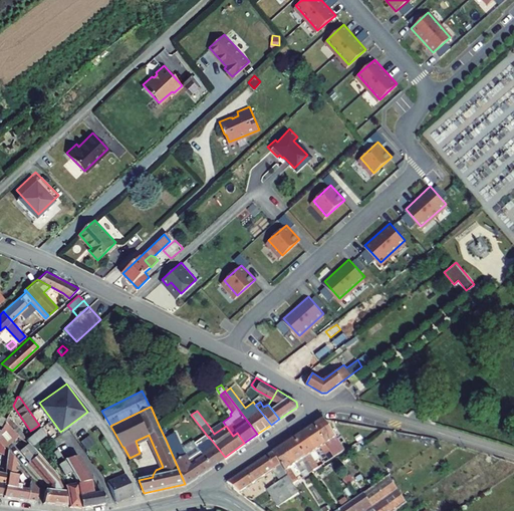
[(18,434),(22,438),(24,436),(23,432),(21,430),(22,429),(7,415),(6,417),(4,420),(18,434)]
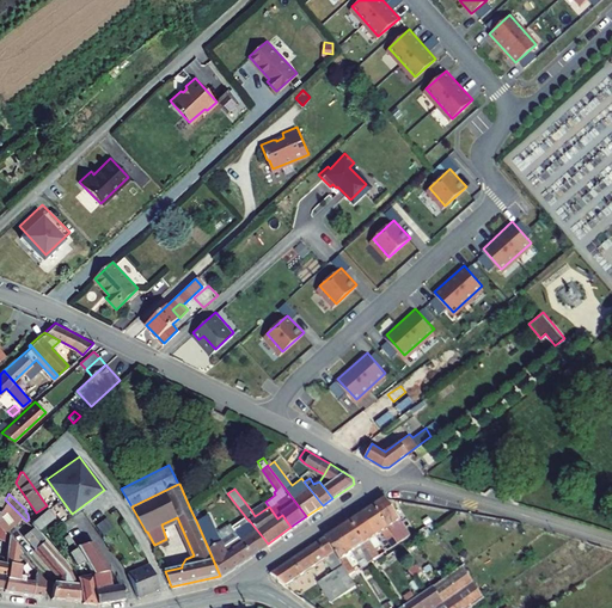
[(373,504),(397,541),(403,538),(392,522),(399,519),(385,496),(373,504)]
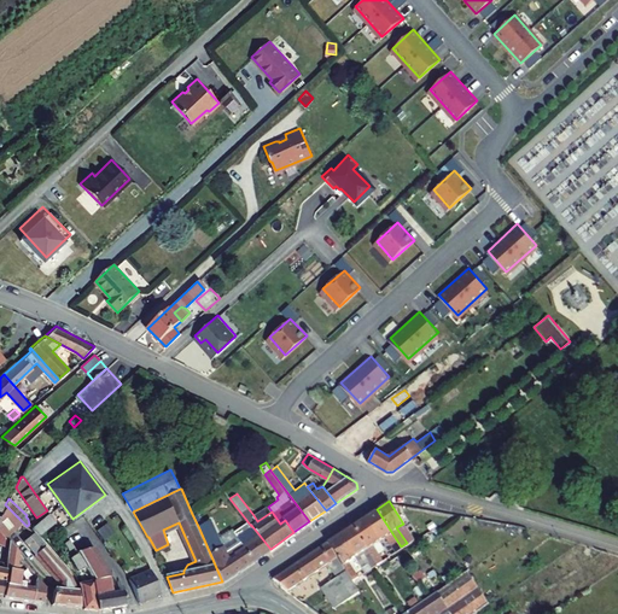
[(0,528),(5,536),(22,521),(5,504),(3,510),(0,514),(0,528)]
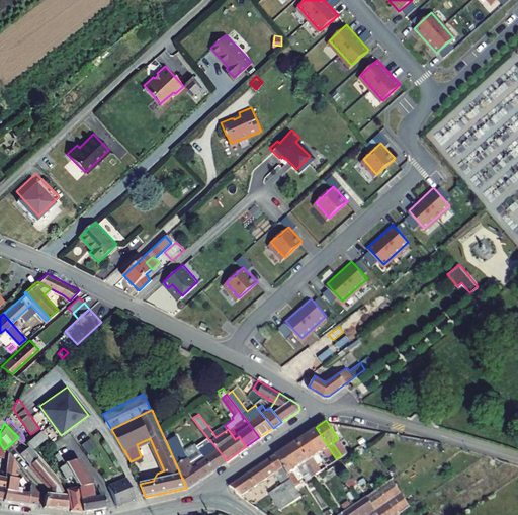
[(216,437),(228,429),(225,425),(224,425),(212,432),(216,437)]
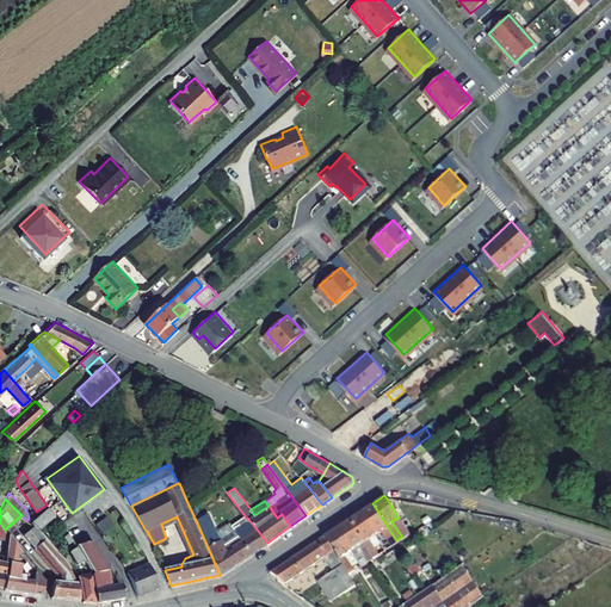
[(392,544),(396,540),(372,503),(360,512),(375,533),(381,530),(392,544)]
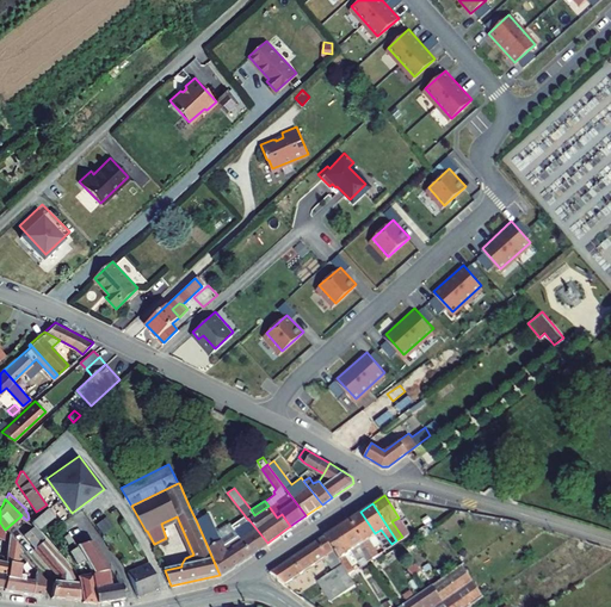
[(36,512),(38,514),(48,506),(47,505),(36,512)]
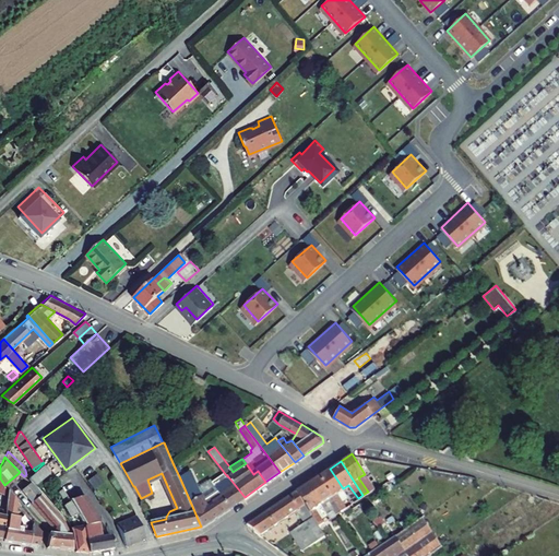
[(36,483),(50,471),(44,463),(35,471),(30,476),(36,483)]
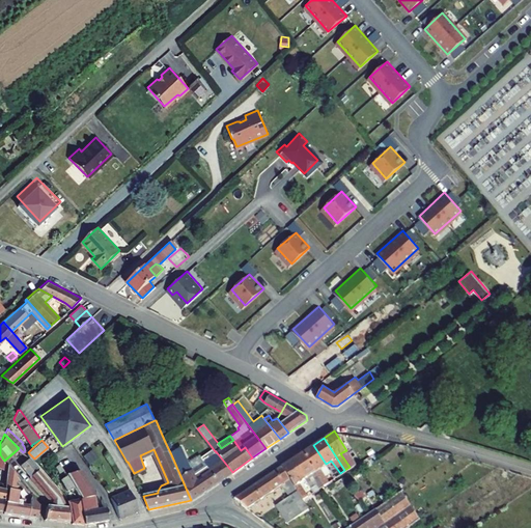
[(170,452),(174,450),(170,440),(165,442),(170,452)]
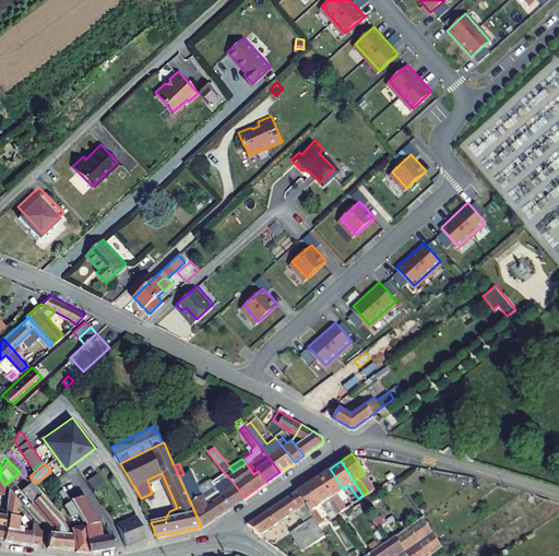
[(227,475),(227,476),(214,484),(218,491),(221,494),(207,503),(205,498),(191,469),(183,474),(179,476),(201,527),(245,497),(227,475)]
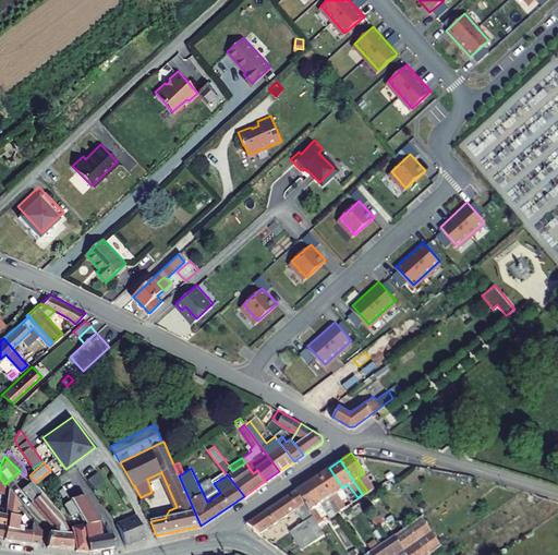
[(318,474),(340,509),(346,506),(341,498),(347,495),(342,487),(329,468),(318,474)]
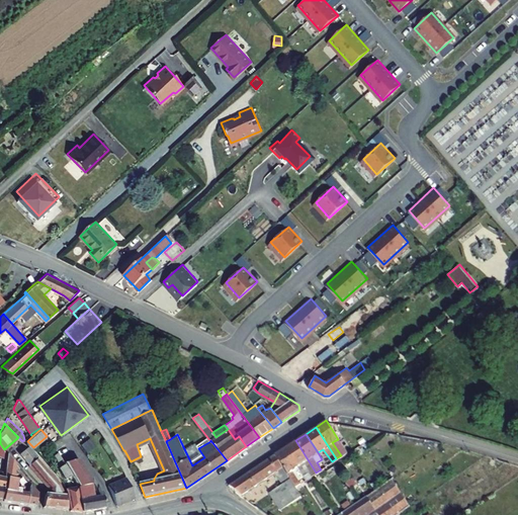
[(312,476),(316,473),(295,440),(285,447),(297,465),(304,475),(309,471),(312,476)]
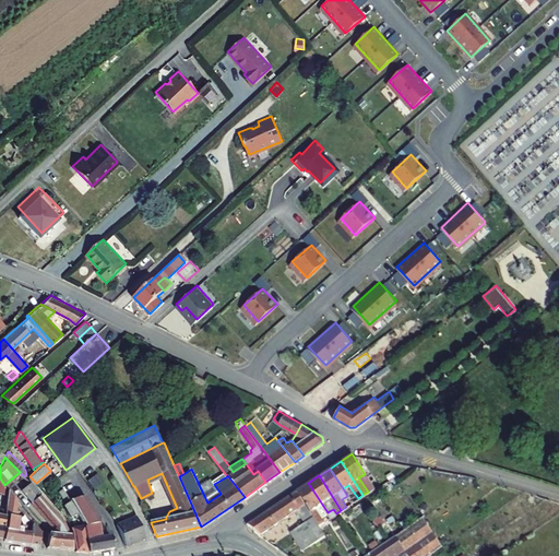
[(31,481),(22,487),(54,525),(52,531),(48,531),(47,545),(72,548),(70,532),(64,520),(31,481)]
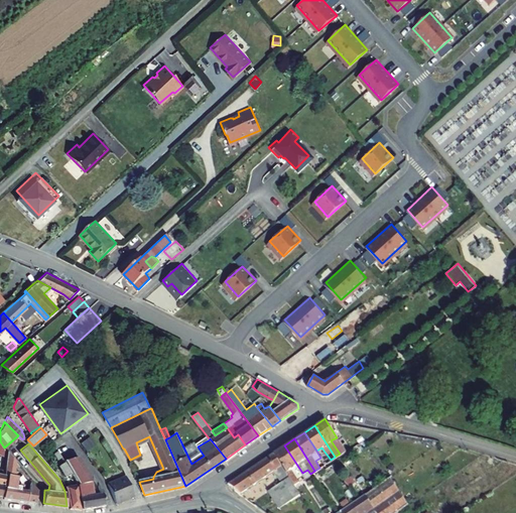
[(293,483),(294,484),(298,481),(290,468),(296,464),(284,445),(273,453),(293,483)]
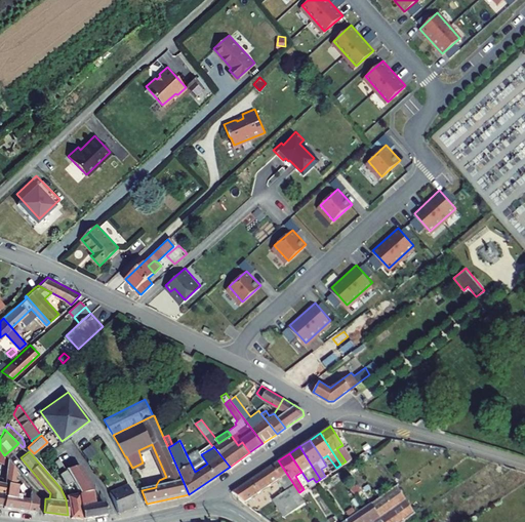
[(14,482),(15,473),(17,471),(7,458),(6,464),(5,478),(4,482),(5,482),(8,482),(6,495),(4,506),(28,510),(37,511),(39,497),(31,488),(30,497),(21,495),(22,491),(16,490),(18,482),(14,482)]
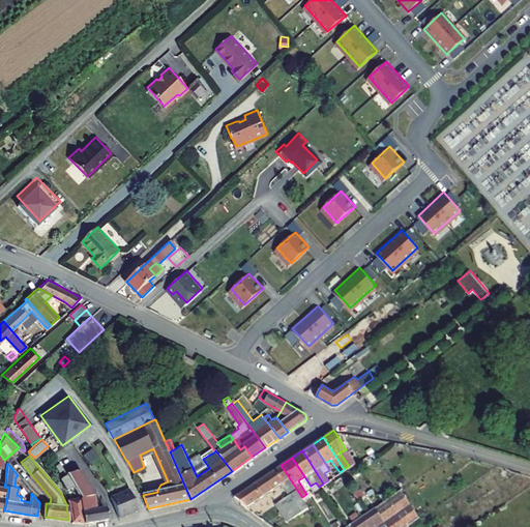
[(197,476),(209,468),(207,465),(195,472),(197,476)]
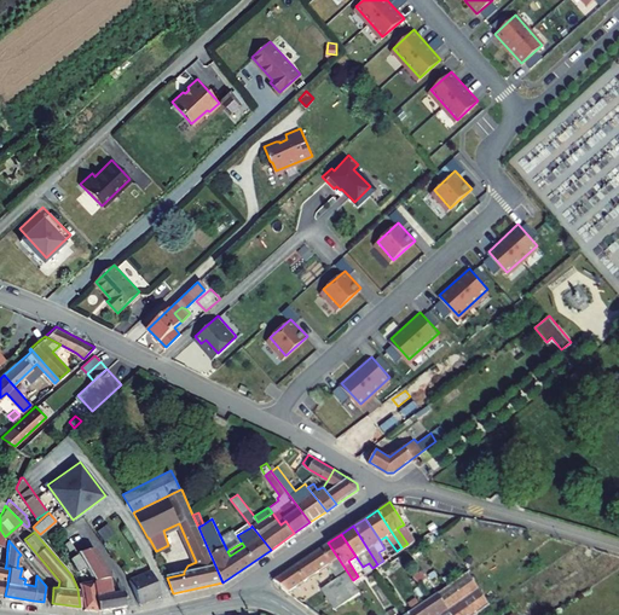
[(273,578),(287,590),(329,563),(337,576),(322,587),(335,608),(359,592),(352,580),(352,579),(328,543),(273,578)]
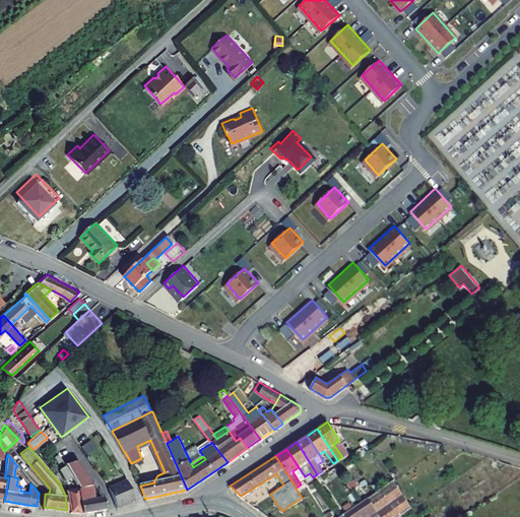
[(78,460),(73,461),(78,471),(83,468),(78,460)]
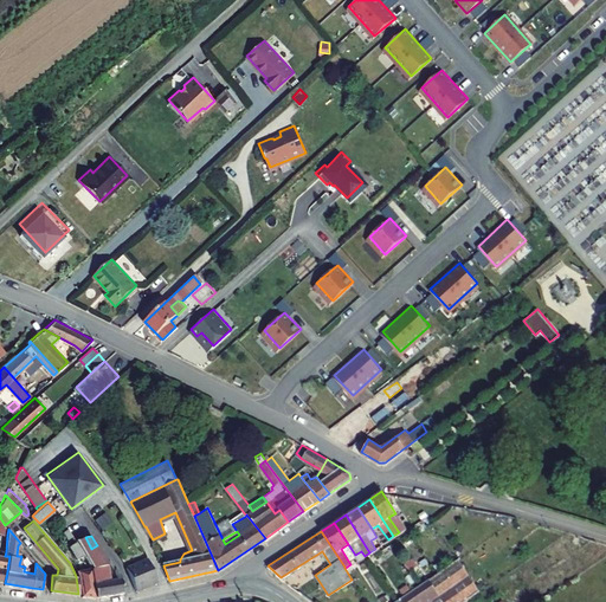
[(96,596),(124,591),(120,578),(109,580),(104,557),(97,545),(91,549),(85,537),(84,537),(84,538),(76,541),(91,569),(96,596)]
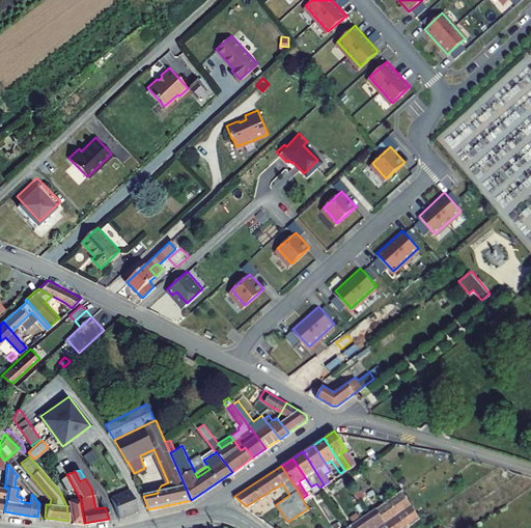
[(70,504),(72,521),(84,523),(80,499),(66,474),(62,476),(60,478),(67,490),(72,500),(74,503),(70,504)]
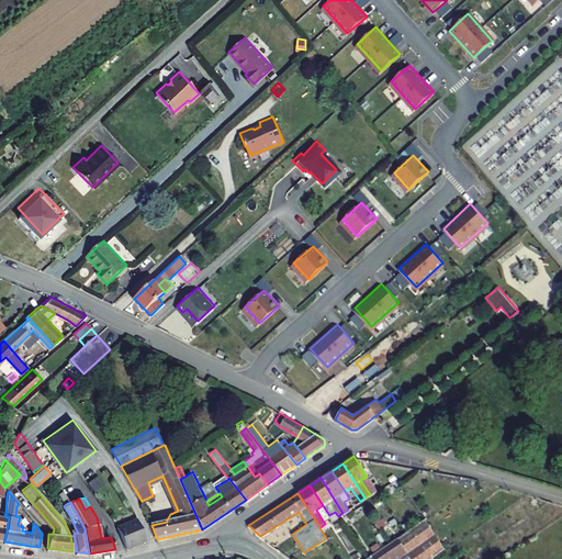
[(135,514),(115,522),(125,547),(145,539),(135,514)]
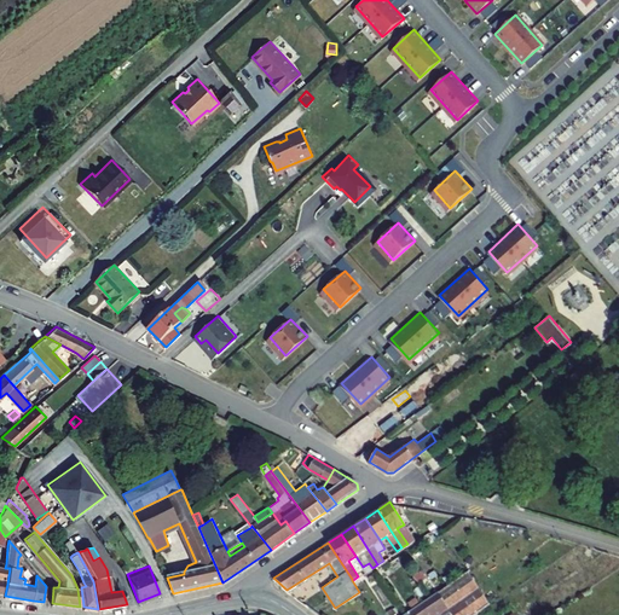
[(421,569),(414,574),(418,581),(426,576),(421,569)]
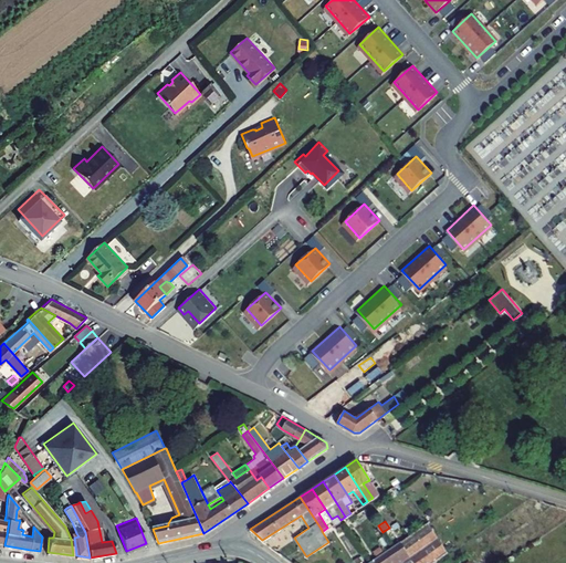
[(395,562),(399,561),(400,562),(431,562),(448,553),(428,522),(370,561),(367,562),(395,562)]
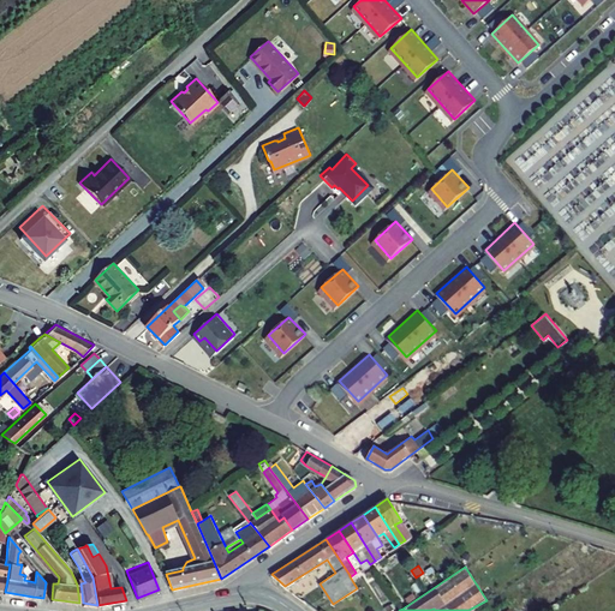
[(446,569),(440,573),(443,579),(449,575),(446,569)]
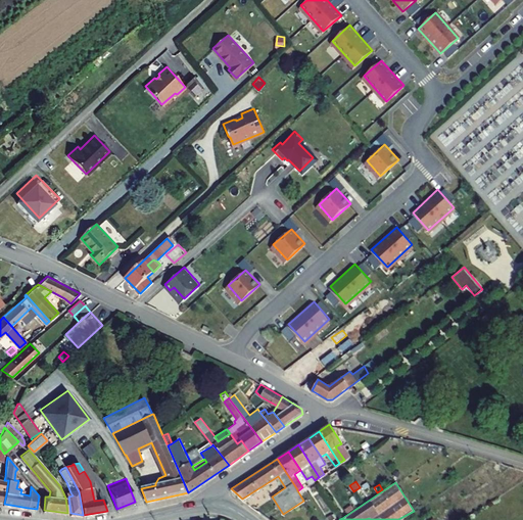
[(351,505),(345,508),(348,513),(354,509),(351,505)]
